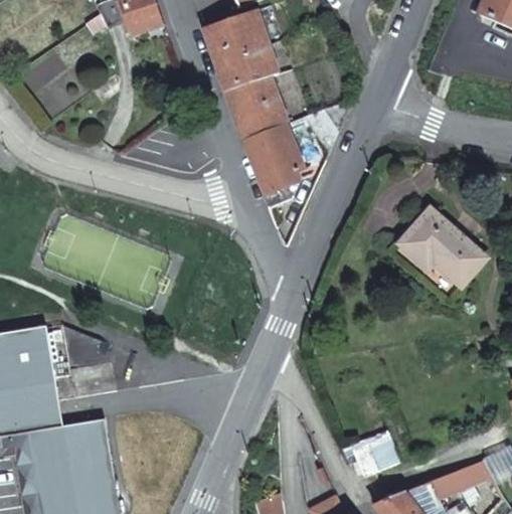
[(163,24),(153,0),(122,0),(123,2),(100,10),(95,11),(90,15),(94,24),(103,19),(107,29),(127,22),(131,35),(163,24)]
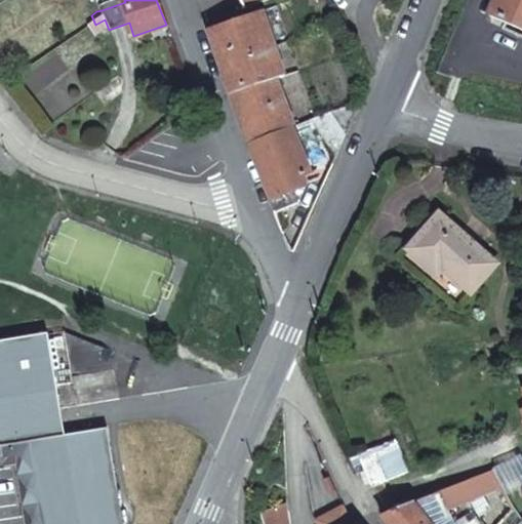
[(125,2),(124,0),(101,0),(96,1),(102,10),(125,2)]
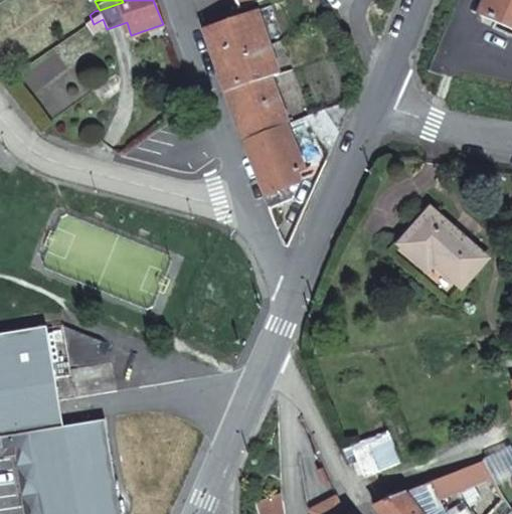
[(485,0),(479,13),(511,27),(511,0),(485,0)]
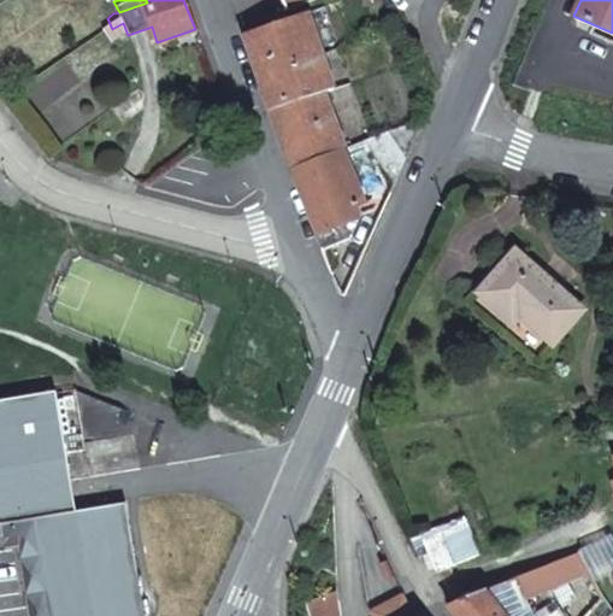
[(289,166),(330,152),(319,119),(312,122),(305,98),(313,95),(287,19),(242,34),(286,168),(289,166)]
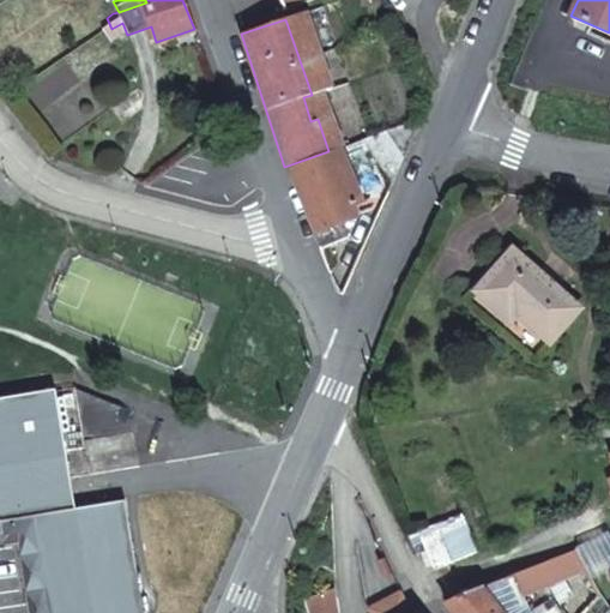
[(387,181),(417,113),(328,151),(288,166),(324,244),(349,233),(343,220),(357,212),(352,203),(363,198),(345,155),(370,144),(387,181)]
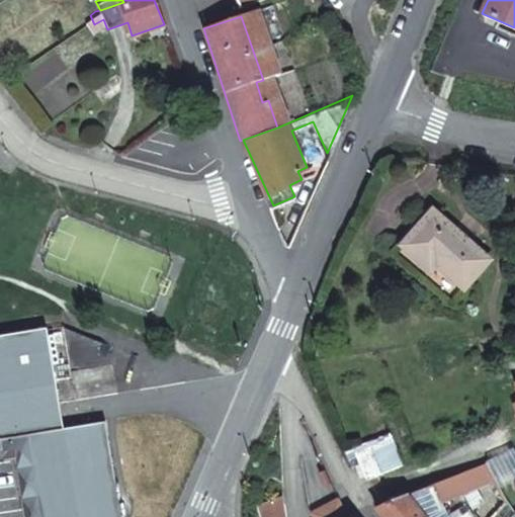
[(487,258),(429,208),(397,244),(425,269),(431,262),(460,287),(487,258)]
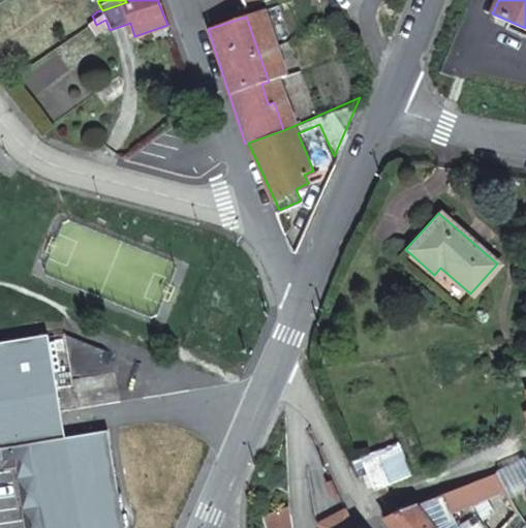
[(0,459),(14,457),(25,464),(35,527),(123,527),(107,430),(65,437),(49,335),(0,342),(0,459)]
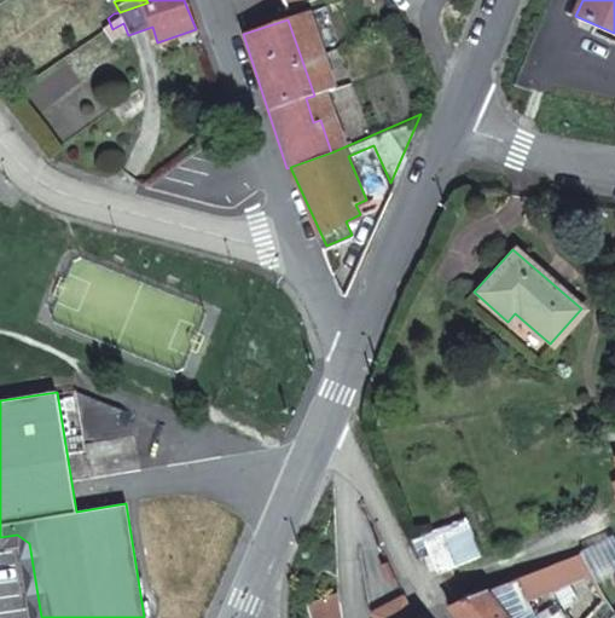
[(464,515),(421,532),(435,571),(479,553),(464,515)]
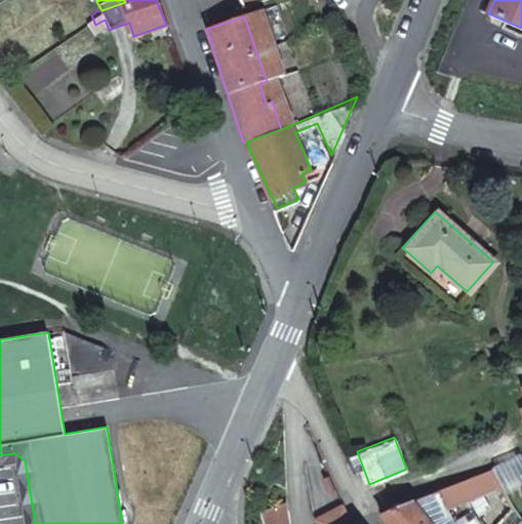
[(0,467),(14,465),(24,523),(35,523),(25,460),(14,453),(0,455),(0,467)]
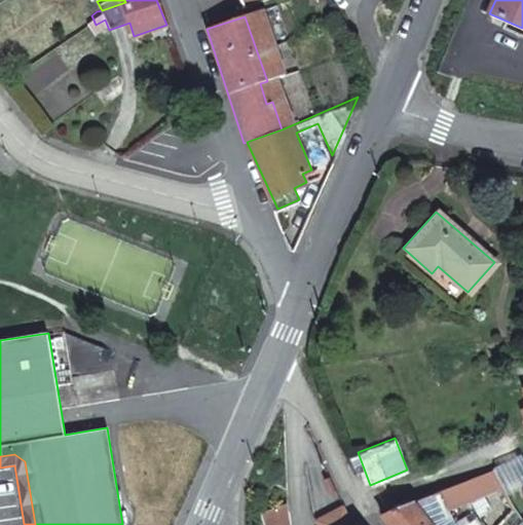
[(522,459),(519,461),(513,463),(522,478),(522,459)]
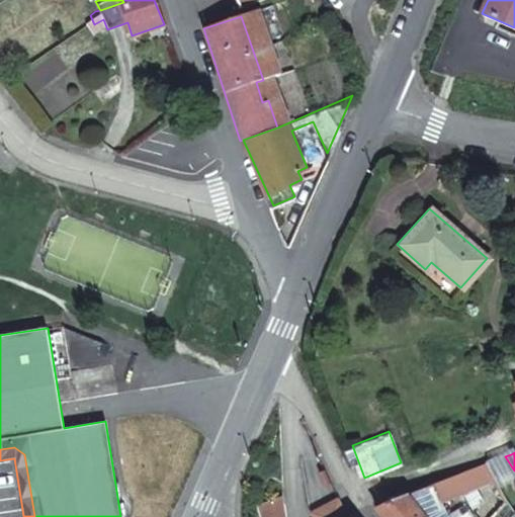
[(514,470),(505,456),(486,463),(504,495),(514,485),(514,470)]
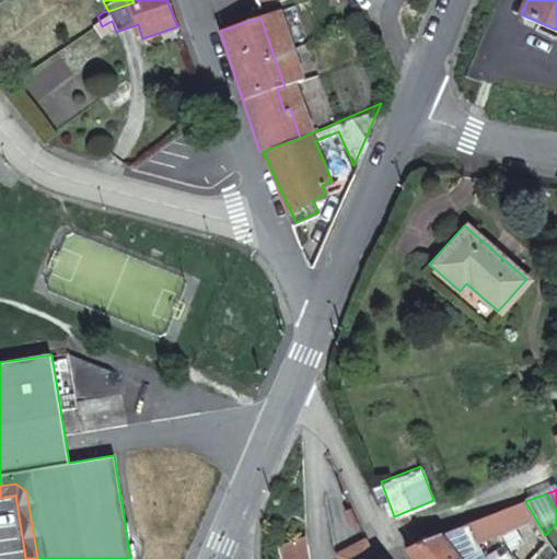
[(525,501),(404,549),(412,558),(457,558),(450,549),(472,540),(514,524),(535,558),(549,543),(545,535),(525,501)]
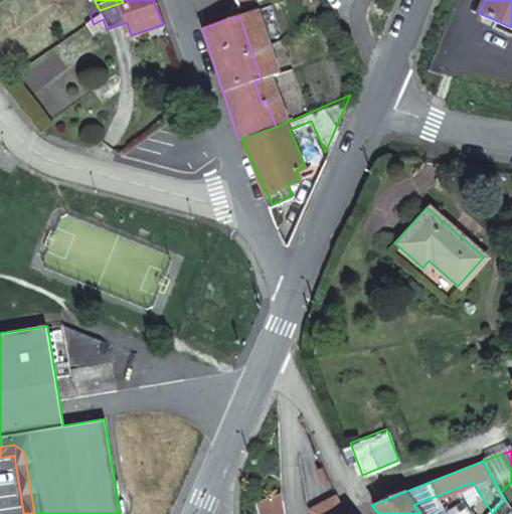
[(511,508),(511,482),(501,492),(505,499),(511,508)]
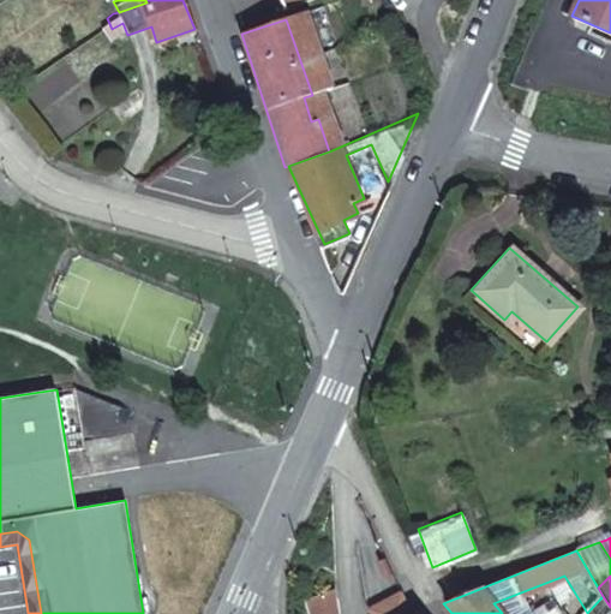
[(532,613),(517,594),(493,603),(502,613),(532,613)]
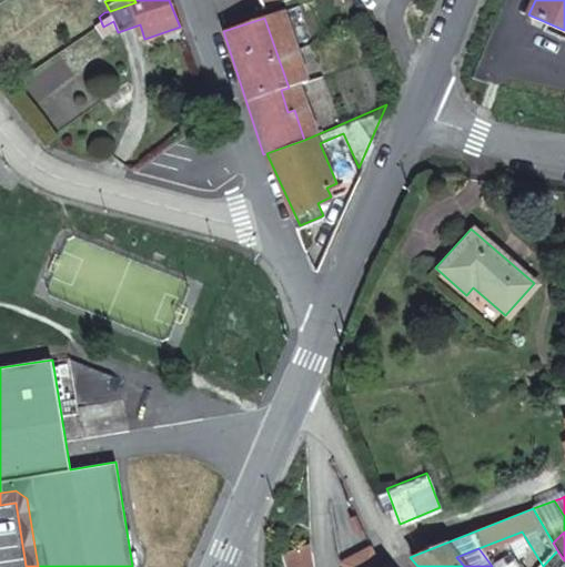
[(384,566),(377,554),(352,566),(384,566)]
